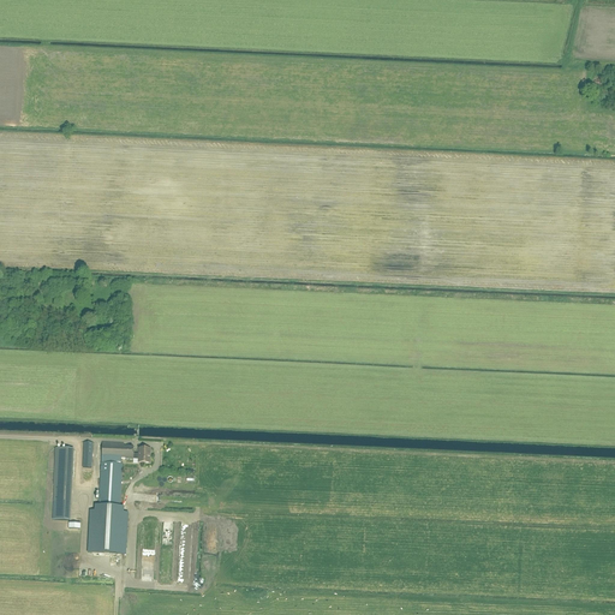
[(93,443),(84,443),(83,467),(91,469),(93,443)]
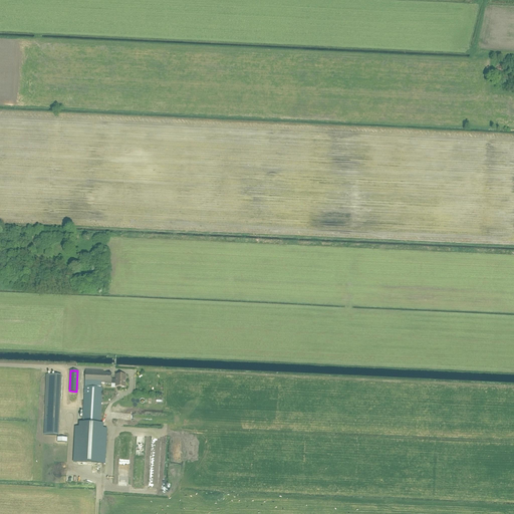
[(85,370),(82,423),(82,428),(76,428),(74,463),(104,465),(106,429),(99,429),(102,388),(100,388),(101,384),(111,384),(115,384),(114,388),(124,388),(125,375),(115,375),(115,379),(111,379),(111,374),(103,373),(103,371),(85,370)]
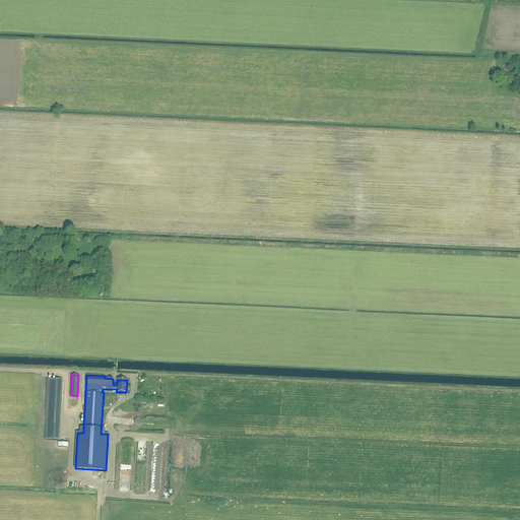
[(45,426),(44,441),(52,442),(58,442),(59,442),(62,381),(48,380),(45,426)]
